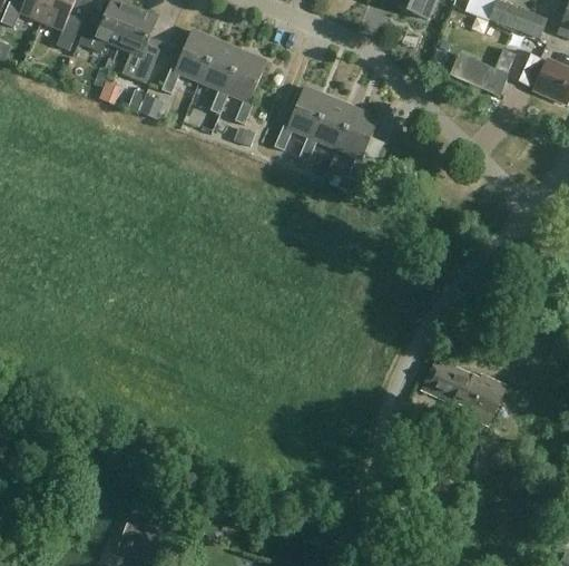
[(40,22),(49,0),(9,0),(0,22),(12,28),(19,13),(40,22)]
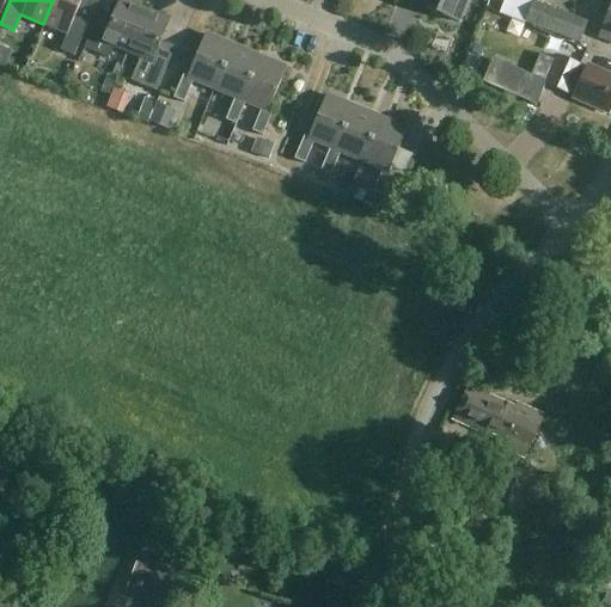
[(53,0),(43,24),(67,34),(61,49),(73,54),(93,6),(80,0),(53,0)]
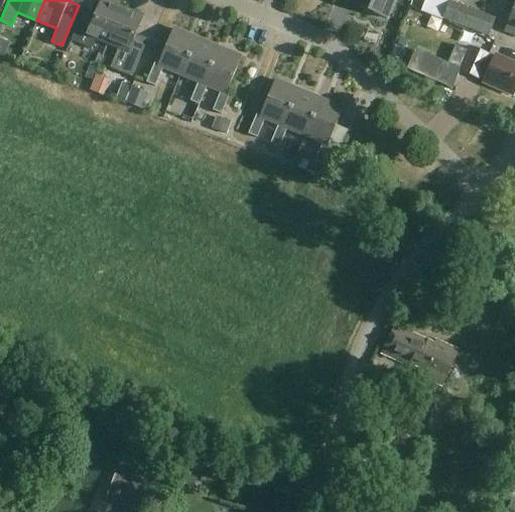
[(106,42),(121,6),(108,0),(100,0),(93,16),(83,12),(72,40),(91,48),(96,38),(106,42)]
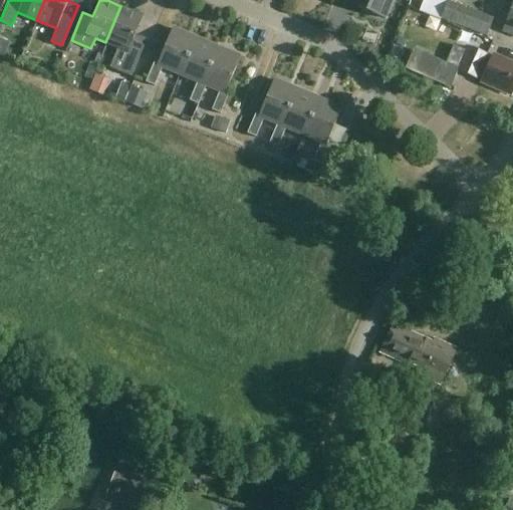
[(385,18),(392,0),(358,0),(356,6),(385,18)]
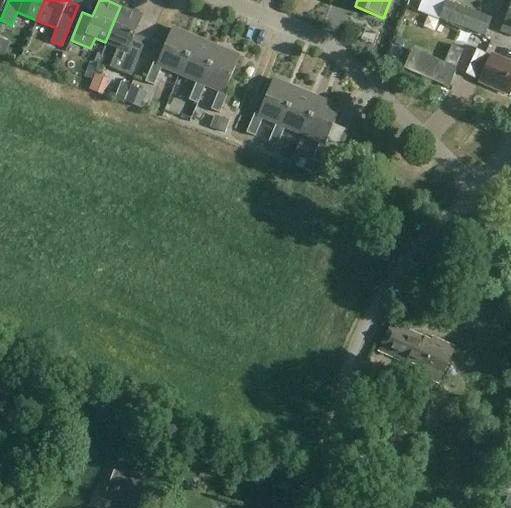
[(420,0),(417,7),(438,16),(483,35),(490,18),(444,0),(420,0)]
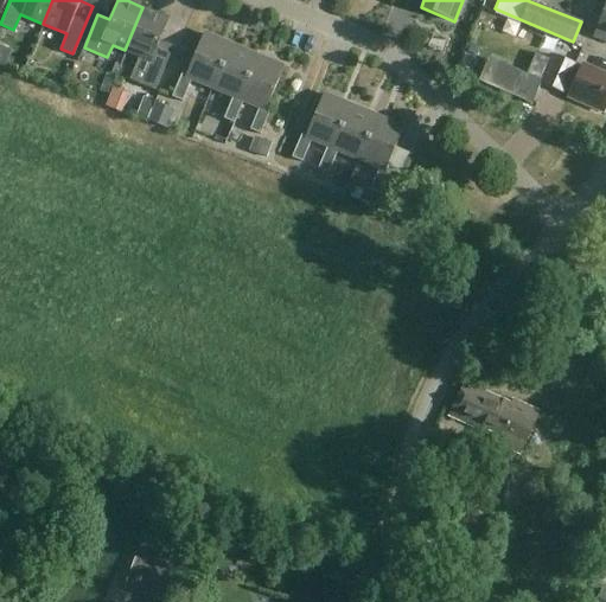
[(565,0),(569,15),(587,11),(584,0),(565,0)]
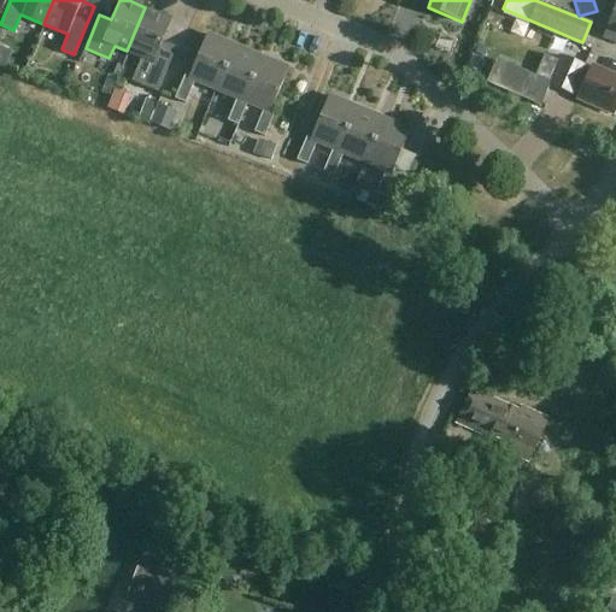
[(610,15),(603,34),(615,39),(615,0),(606,0),(603,9),(605,12),(610,15)]
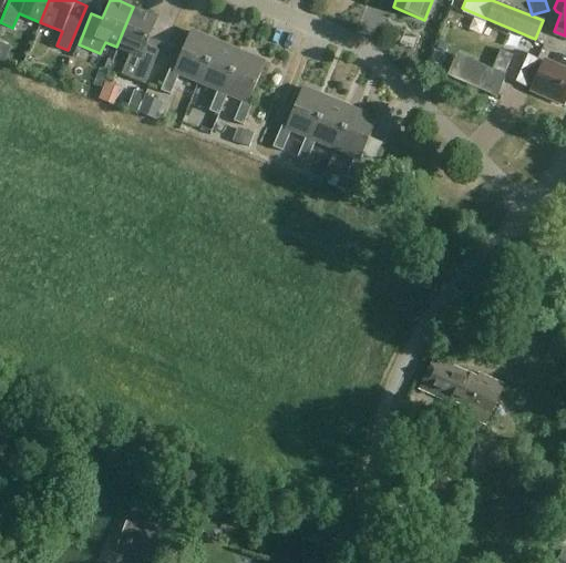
[(133,7),(116,47),(130,53),(125,63),(146,72),(157,48),(145,42),(156,17),(133,7)]
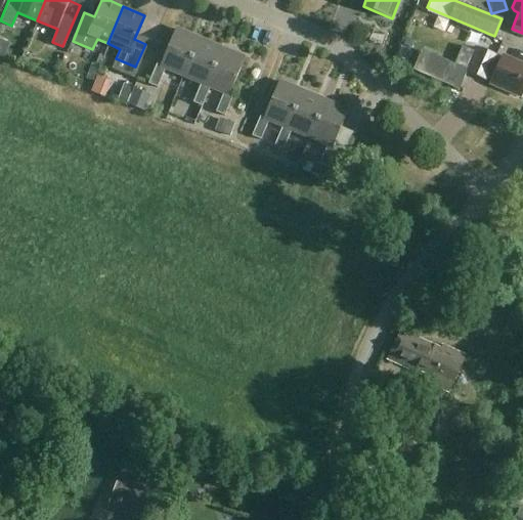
[(181,77),(198,38),(175,28),(161,65),(156,62),(147,83),(157,87),(165,70),(181,77)]
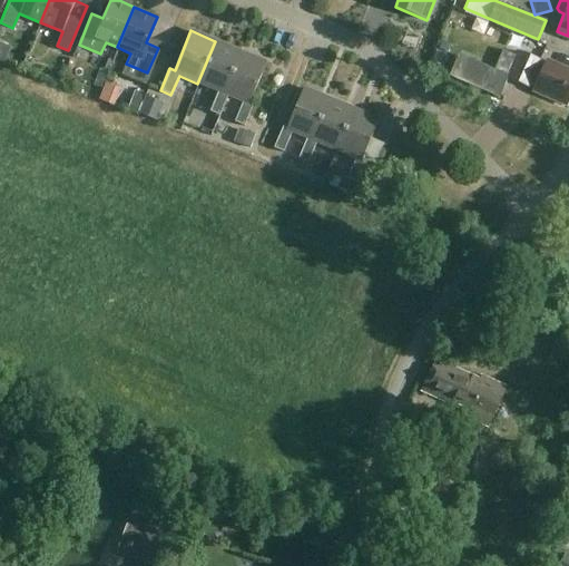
[(222,94),(239,51),(215,41),(197,84),(216,91),(208,109),(218,114),(226,95),(222,94)]
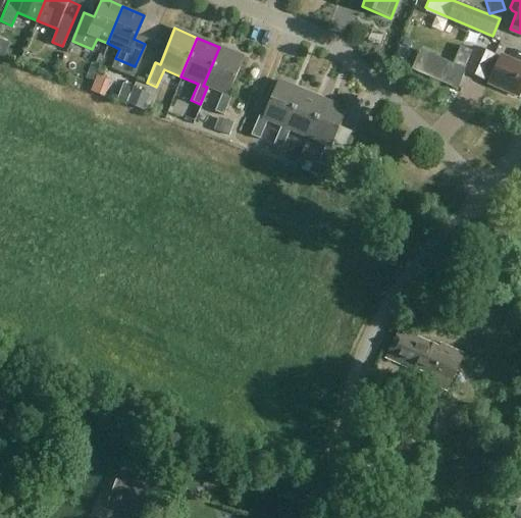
[(465,65),(464,68),(484,78),(485,75),(489,78),(487,81),(518,94),(520,86),(520,62),(499,53),(499,54),(493,52),(493,53),(474,44),(465,65)]
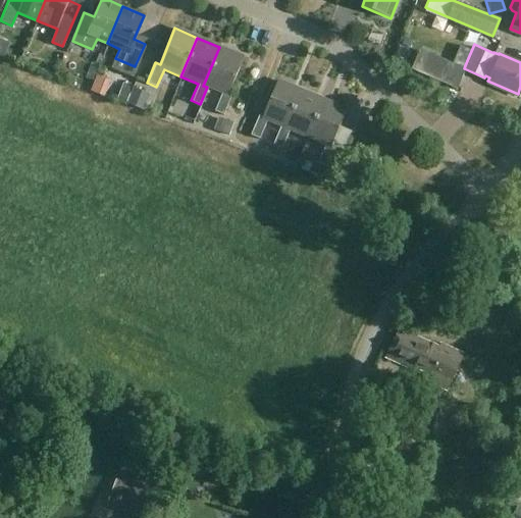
[(419,45),(411,65),(456,85),(464,68),(465,65),(440,54),(419,45)]
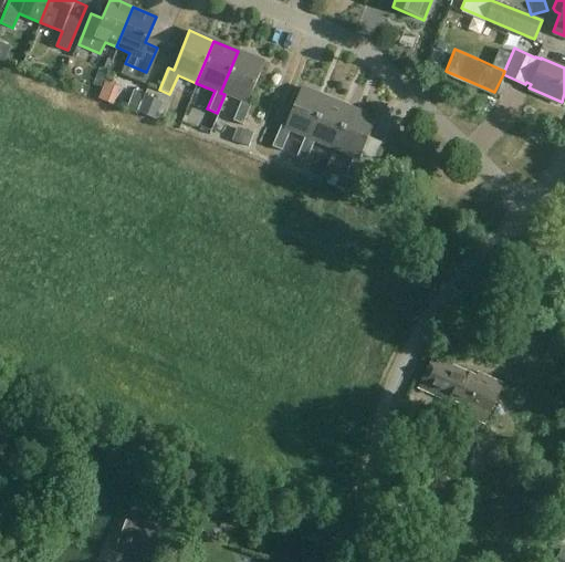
[(220,93),(225,94),(239,101),(231,120),(242,124),(252,102),(246,100),(262,61),(238,51),(220,93)]
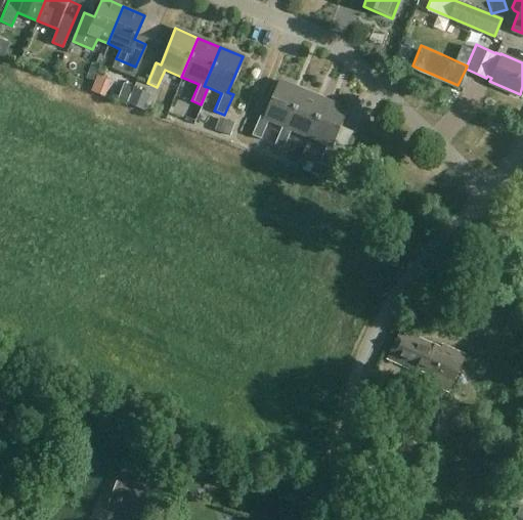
[(286,128),(301,89),(278,80),(264,116),(260,114),(251,134),(261,138),(269,121),(281,126),(286,128)]
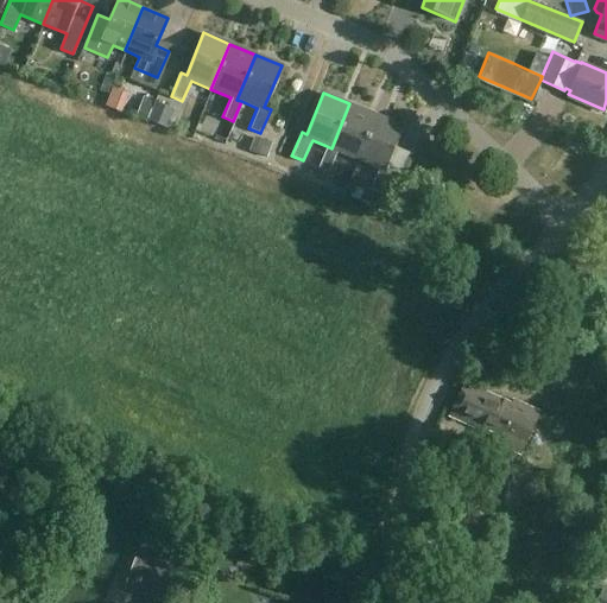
[(137,114),(147,119),(153,102),(143,97),(141,102),(137,114)]
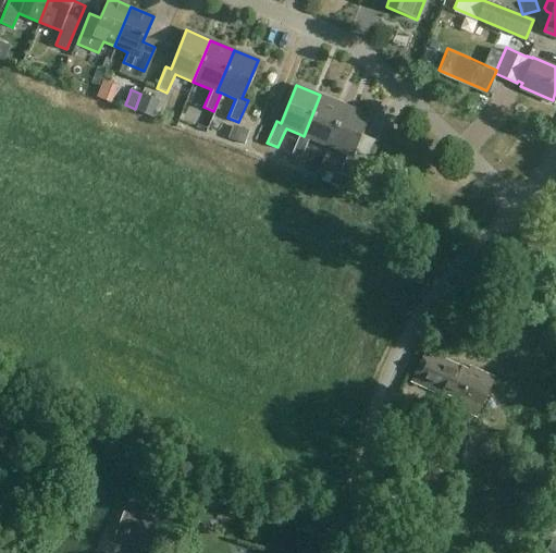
[(140,94),(135,109),(150,114),(156,99),(140,94)]
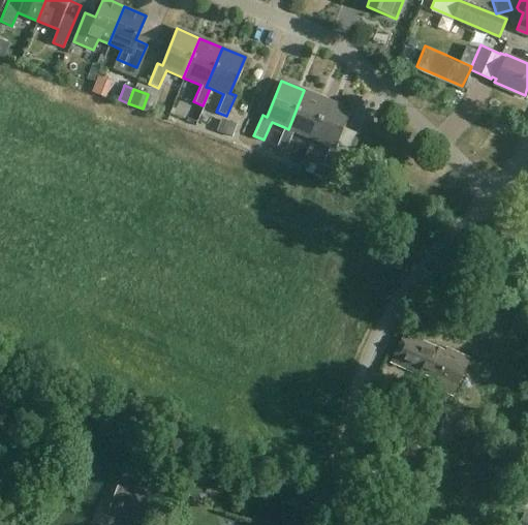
[(311,139),(327,99),(304,90),(288,129),(284,127),(274,153),(283,156),(293,131),(311,139)]
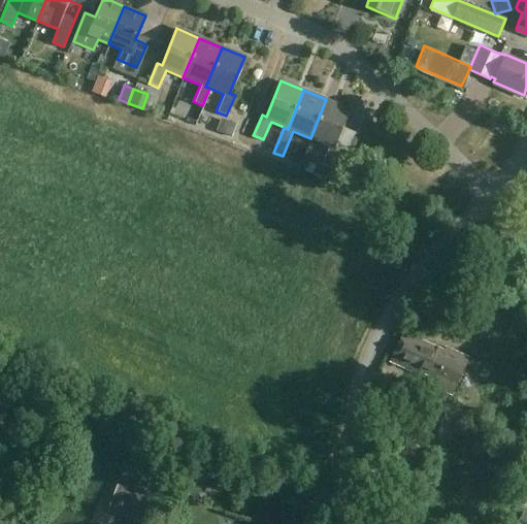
[(326,99),(310,138),(329,145),(321,164),(332,168),(340,149),(349,152),(355,136),(341,131),(351,109),(326,99)]
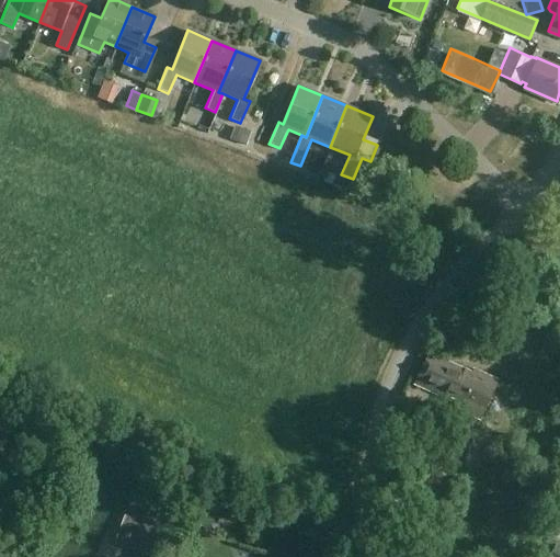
[(247,143),(251,129),(233,124),(229,137),(247,143)]
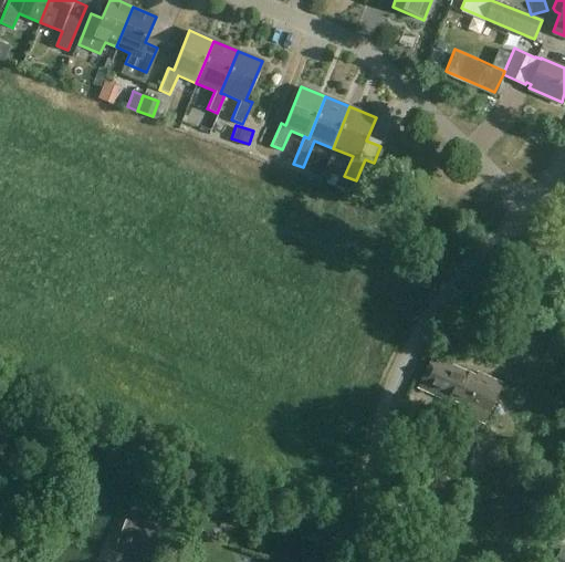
[(334,185),(337,175),(323,170),(320,180),(334,185)]
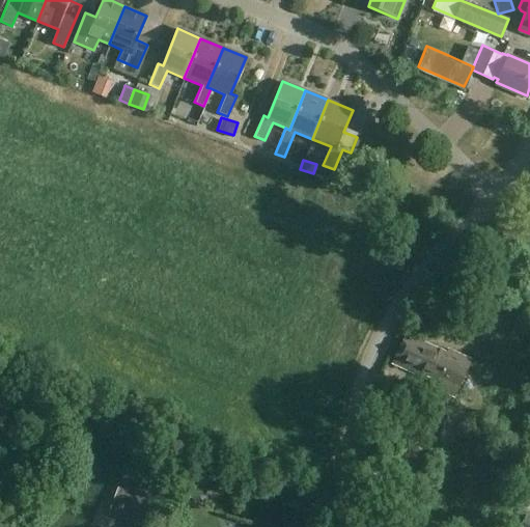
[(448,354),(407,333),(393,361),(437,383),(435,387),(452,395),(470,359),(450,350),(448,354)]
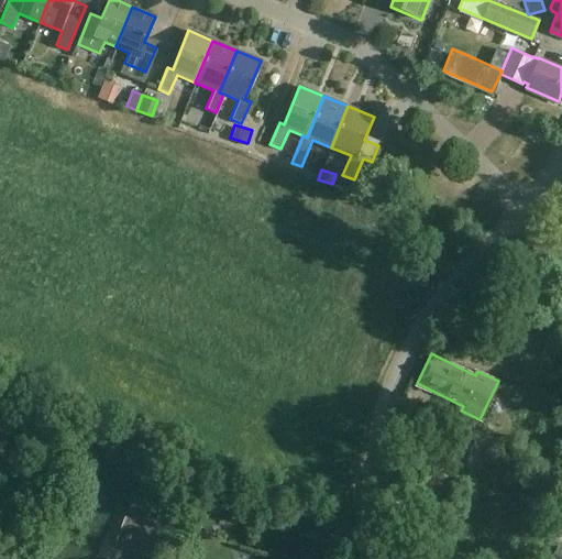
[(227,494),(232,481),(215,474),(209,488),(227,494)]
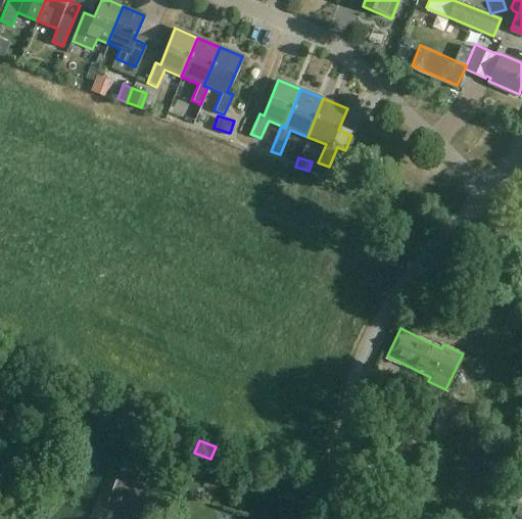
[(138,466),(142,457),(131,453),(128,462),(138,466)]
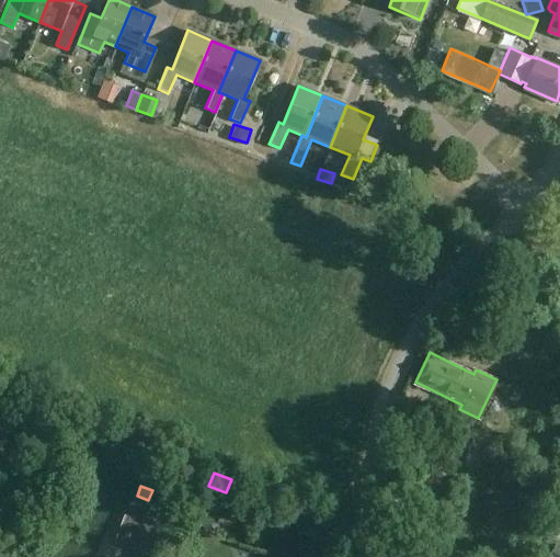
[(157,522),(141,515),(146,504),(129,498),(114,538),(146,550),(157,522)]
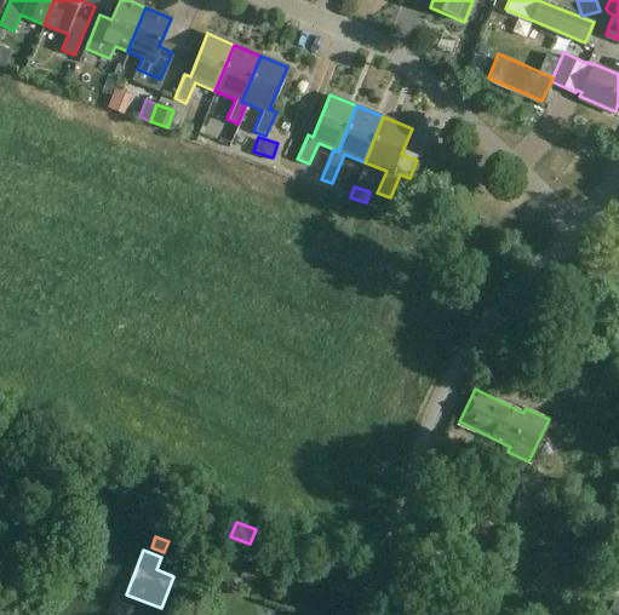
[(618,614),(618,602),(614,599),(605,614),(618,614)]
